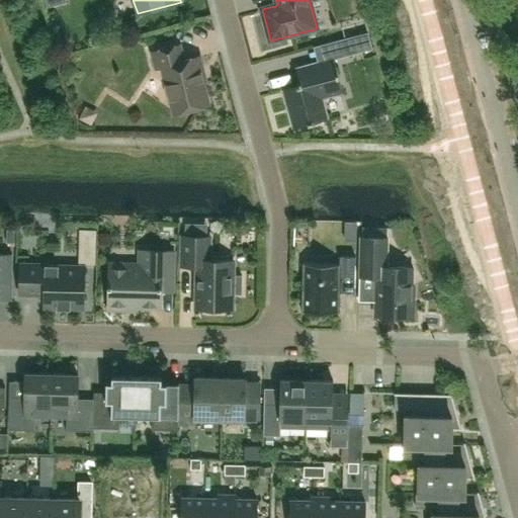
[(368,32),(345,38),(349,55),(372,48),(368,32)]
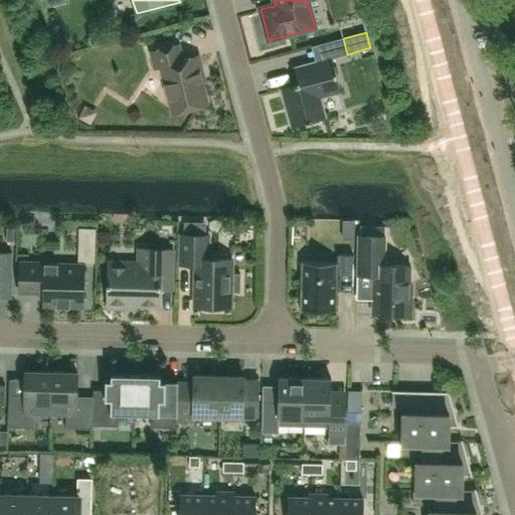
[(182,60),(178,45),(151,52),(156,68),(161,67),(166,83),(164,88),(166,97),(170,99),(173,113),(207,104),(198,67),(201,66),(198,56),(182,60)]
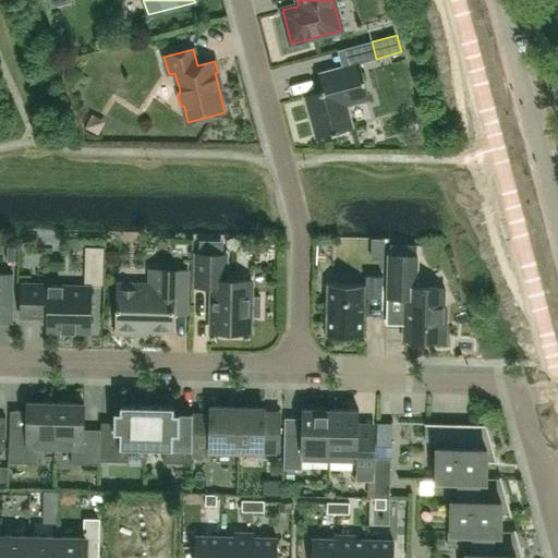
[(370,99),(360,62),(318,73),(322,87),(325,89),(322,95),(317,93),(305,96),(316,137),(353,128),(347,106),(370,99)]
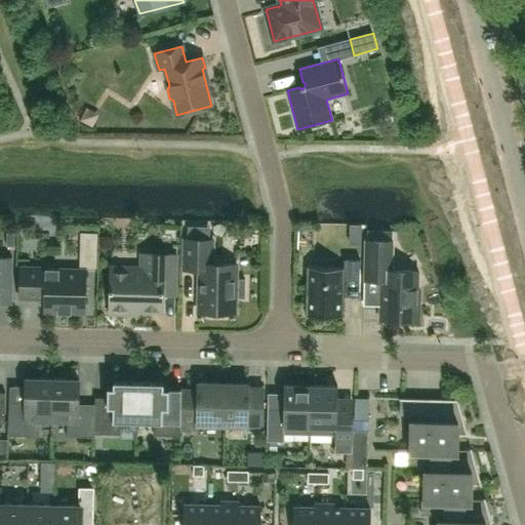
[(212,259),(212,240),(185,239),(185,270),(198,270),(198,278),(200,278),(200,312),(209,312),(209,316),(225,317),(225,312),(234,312),(235,298),(245,298),(245,279),(235,279),(235,265),(217,265),(217,259),(212,259)]
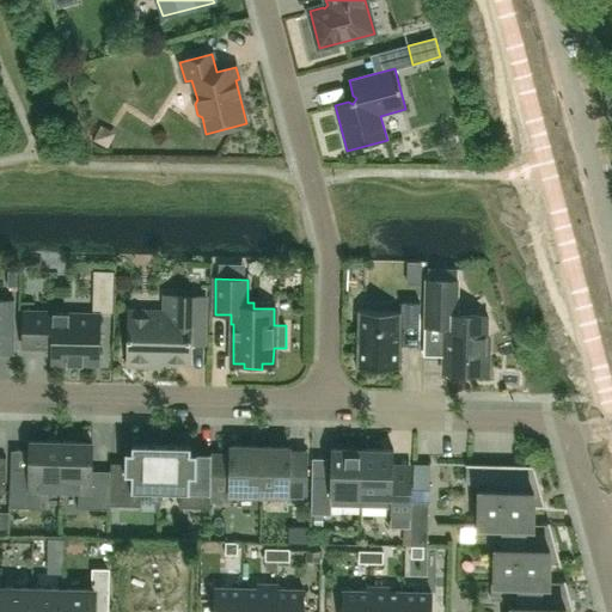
[(457,316),(458,281),(426,281),(424,326),(444,328),(444,373),(489,373),(490,336),(488,336),(488,317),(457,316)]
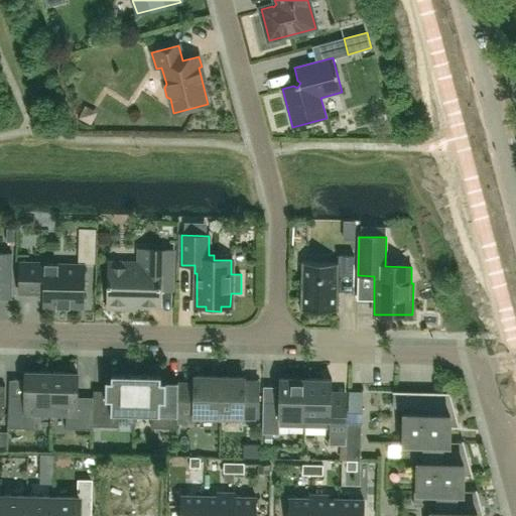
[(139,249),(139,263),(109,262),(108,305),(111,308),(122,308),(125,305),(160,305),(160,289),(172,290),(173,250),(139,249)]
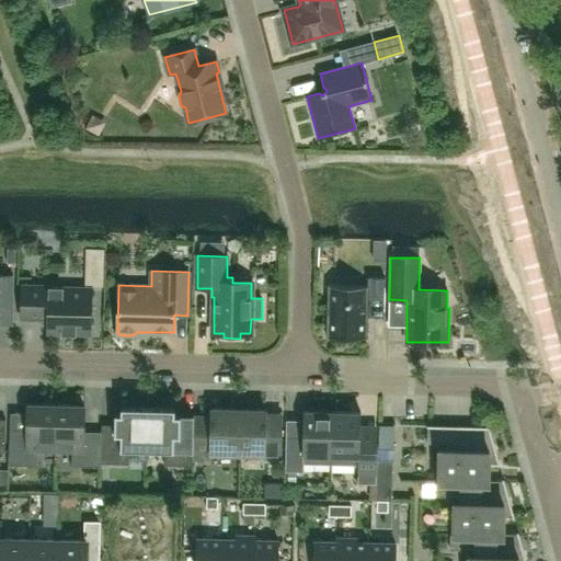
[(0,324),(12,325),(13,275),(0,274),(0,324)]
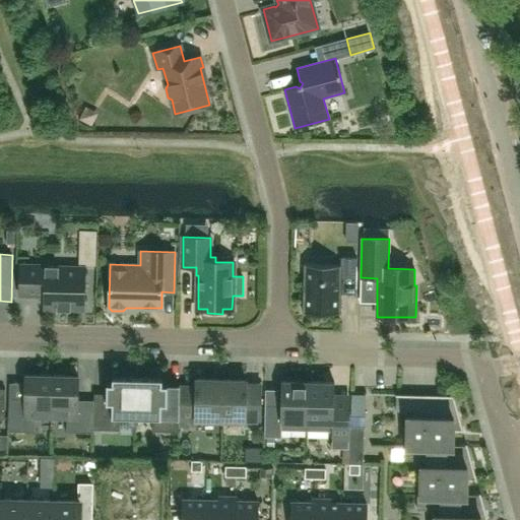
[(341,294),(355,294),(356,257),(341,257),(341,265),(304,264),(303,313),(341,314),(341,294)]
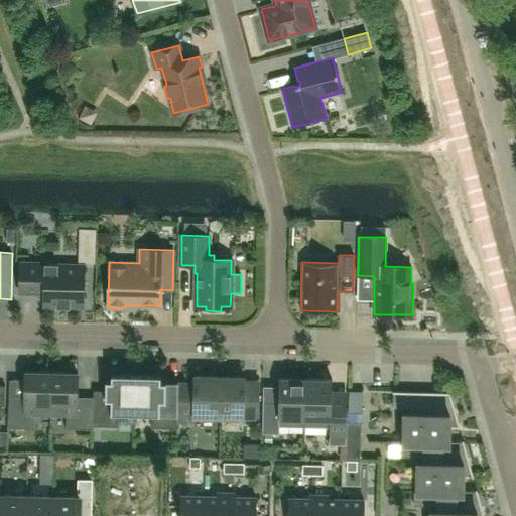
[(45,264),(45,263),(20,263),(19,293),(21,293),(21,292),(38,292),(44,294),(43,306),(83,307),(85,265),(45,264)]
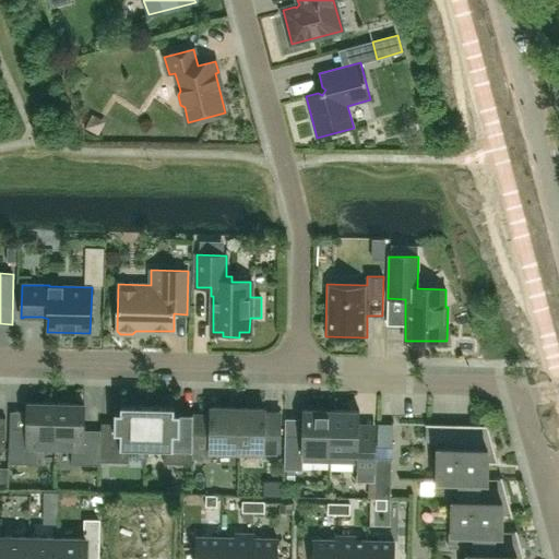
[(38,449),(55,449),(56,404),(27,403),(27,429),(10,428),(9,464),(37,464),(38,449)]
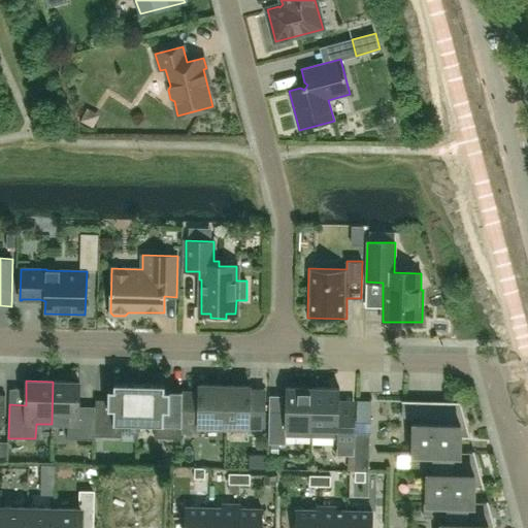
[(95,436),(96,399),(95,406),(78,406),(79,383),(53,382),(52,424),(68,424),(67,439),(95,439),(95,436)]
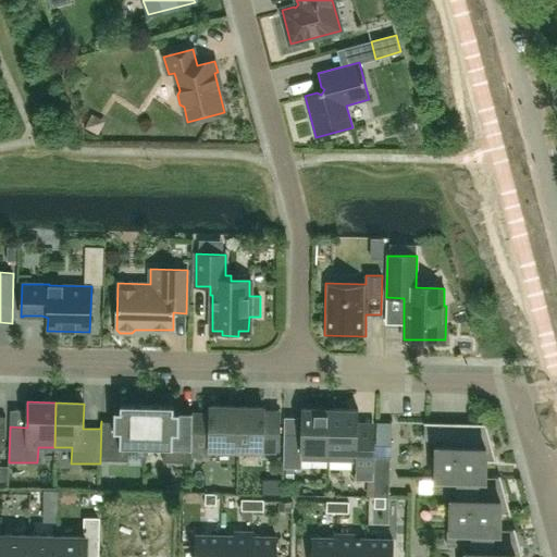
[(128,448),(146,449),(147,405),(120,404),(120,410),(114,410),(114,422),(101,421),(100,460),(128,461),(128,448)]
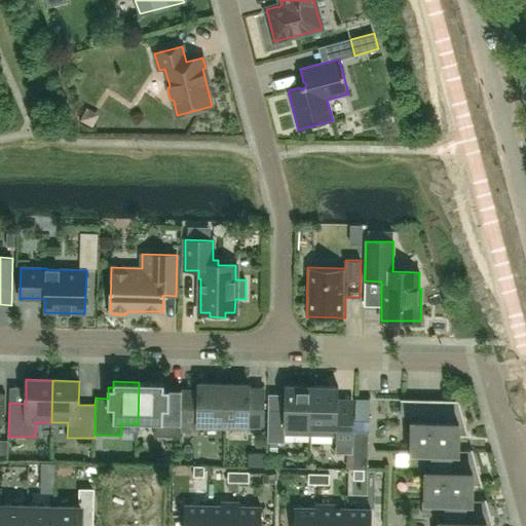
[(181,437),(181,430),(182,400),(170,400),(170,389),(163,389),(163,382),(139,382),(138,424),(154,424),(154,437),(181,437)]
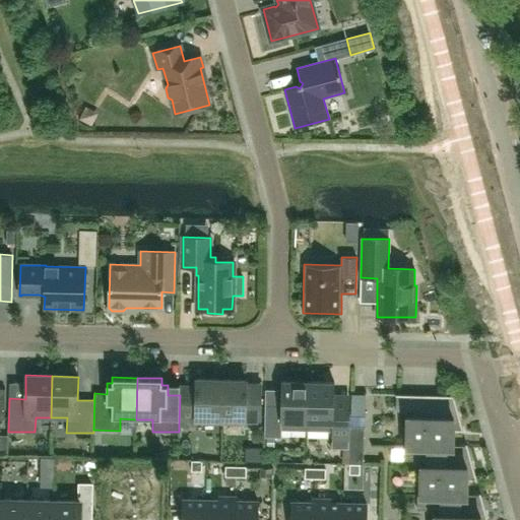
[(180,395),(179,426),(195,426),(195,420),(221,421),(222,380),(196,379),(196,386),(180,386),(180,395)]
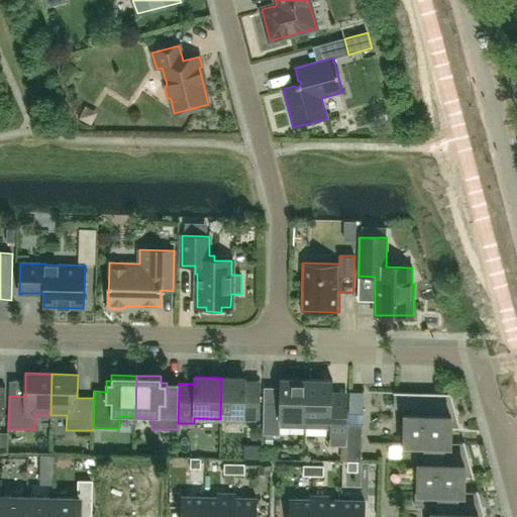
[(244,378),(221,378),(220,419),(243,419),(243,422),(259,423),(260,385),(244,385),(244,378)]
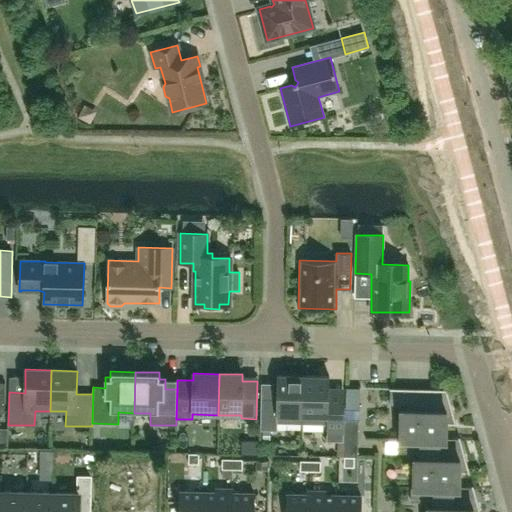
[(277,423),(302,424),(303,376),(277,375),(276,401),(261,400),(260,430),(277,431),(277,423)]
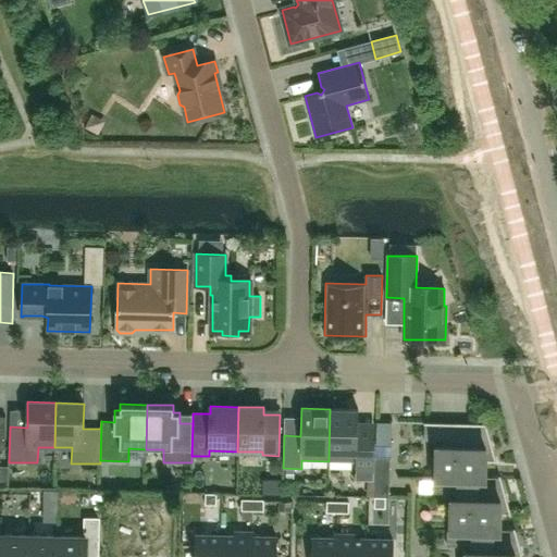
[(374,422),(358,421),(358,410),(330,409),(329,461),(356,462),(355,480),(373,481),(374,457),(374,422)]
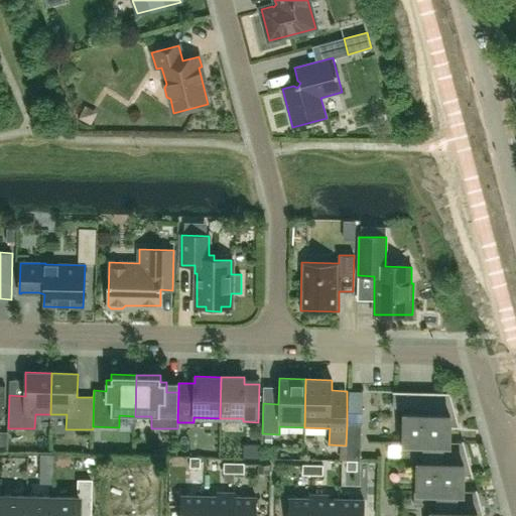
[(403,440),(449,442),(449,426),(458,426),(459,428),(460,428),(450,393),(393,391),(392,408),(409,408),(408,413),(403,413),(403,440)]
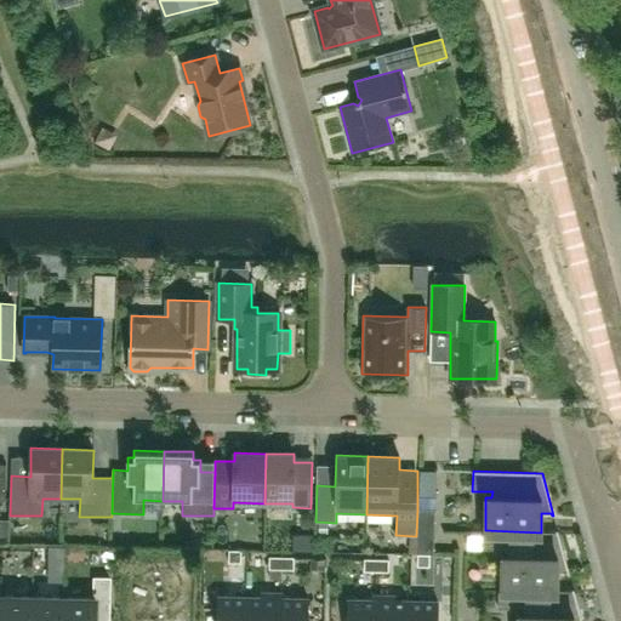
[(417,510),(416,536),(416,554),(417,554),(429,554),(434,554),(436,510),(417,510)]
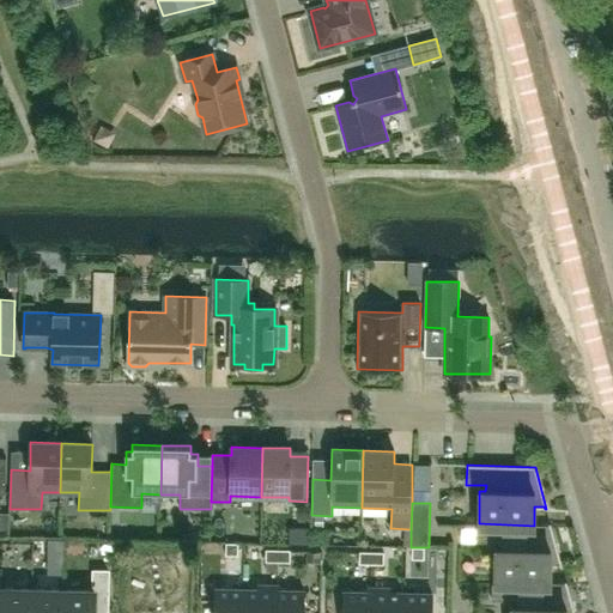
[(548,525),(550,526),(534,526),(479,523),(479,526),(475,526),(475,542),(502,544),(502,550),(496,550),(495,582),(551,583),(551,565),(560,565),(560,566),(562,566),(551,523),(548,525)]
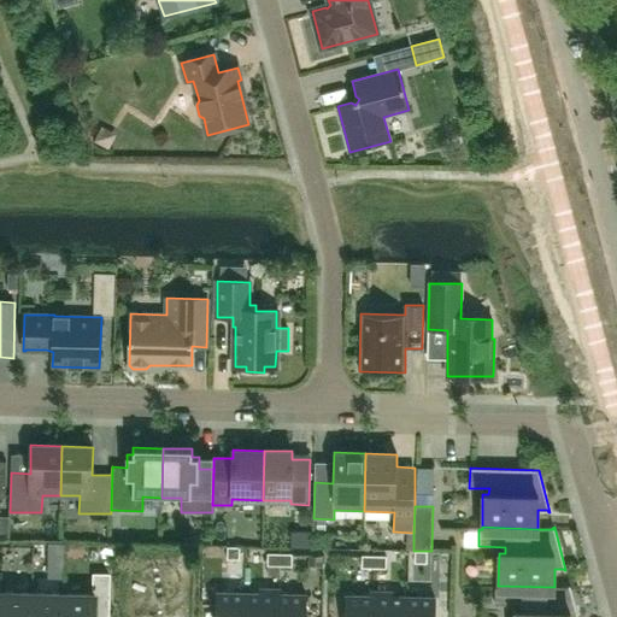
[(228,547),(228,550),(227,559),(236,559),(239,559),(240,547),(228,547)]
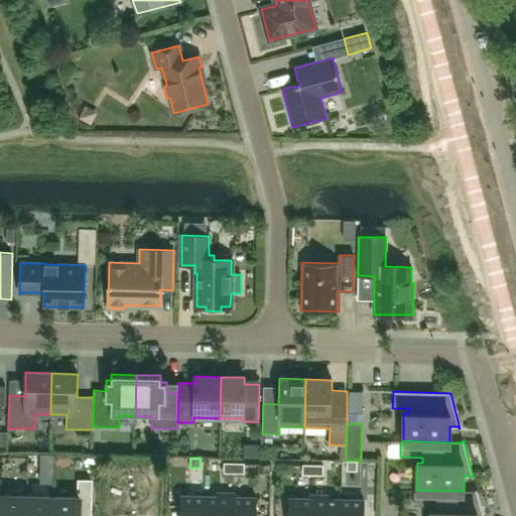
[(357,461),(347,461),(346,470),(357,470),(357,461)]
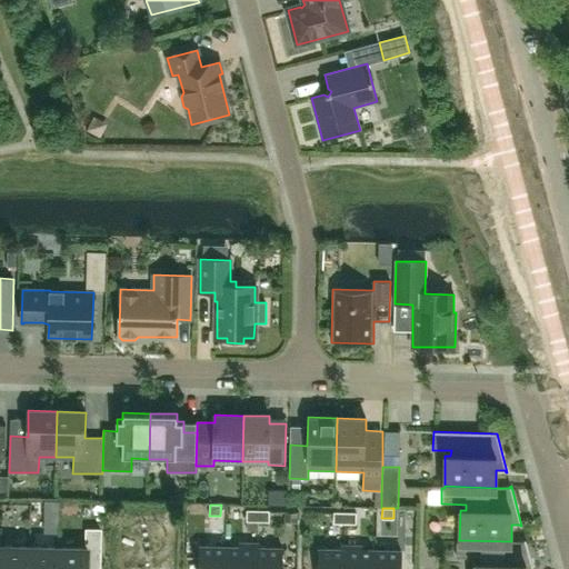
[(260,522),(260,510),(247,510),(247,521),(260,522)]
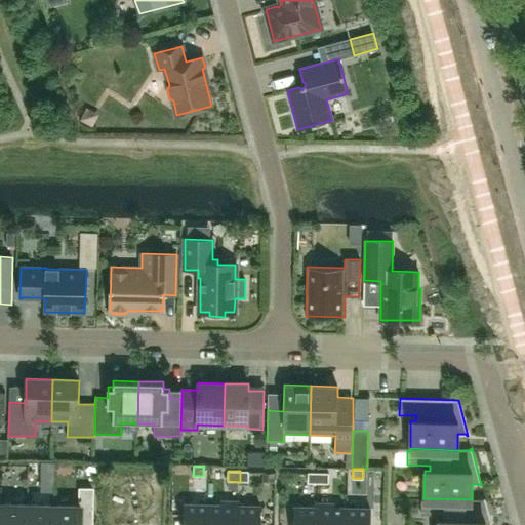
[(240,471),(240,482),(248,482),(249,472),(240,471)]
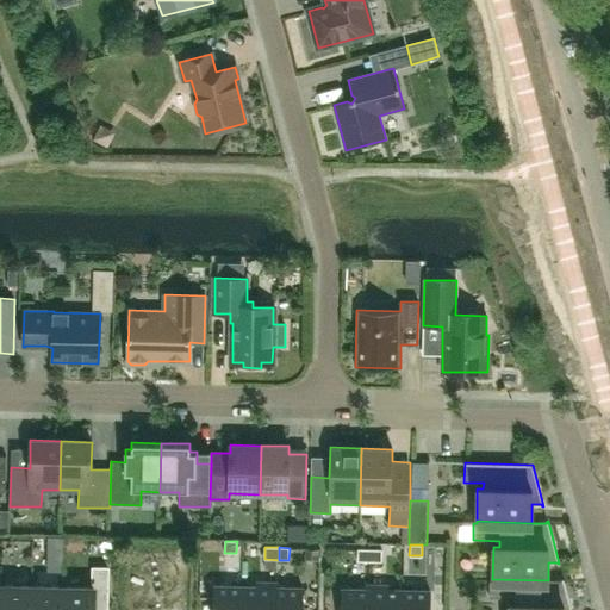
[(358,561),(369,561),(369,549),(358,549),(358,561)]
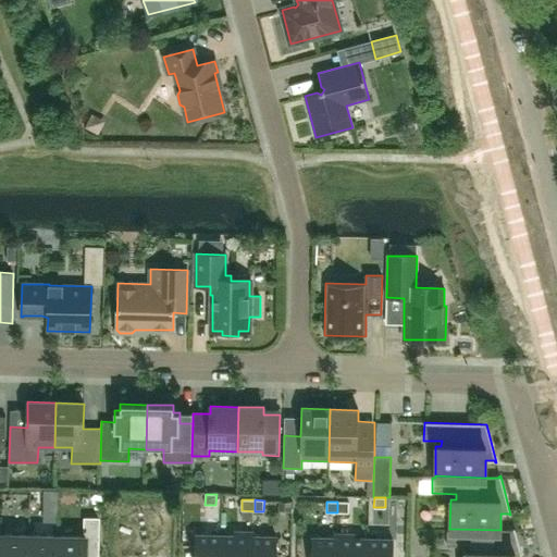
[(349,503),(337,502),(337,512),(349,514),(349,503)]
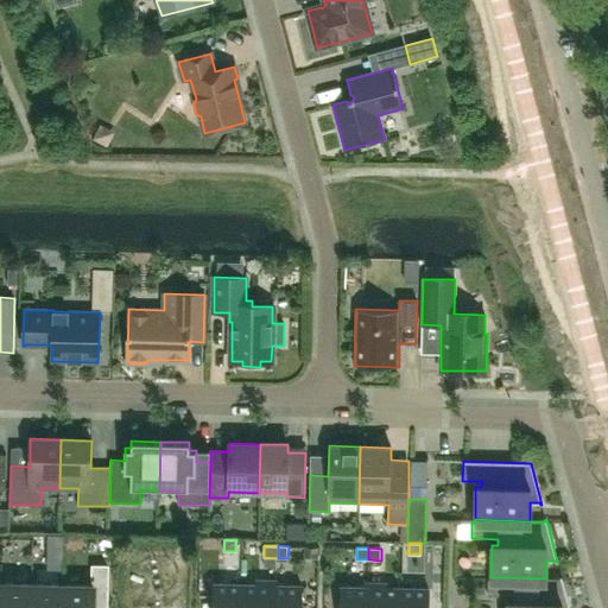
[(63,584),(62,607),(106,607),(107,565),(93,565),(92,586),(63,584)]
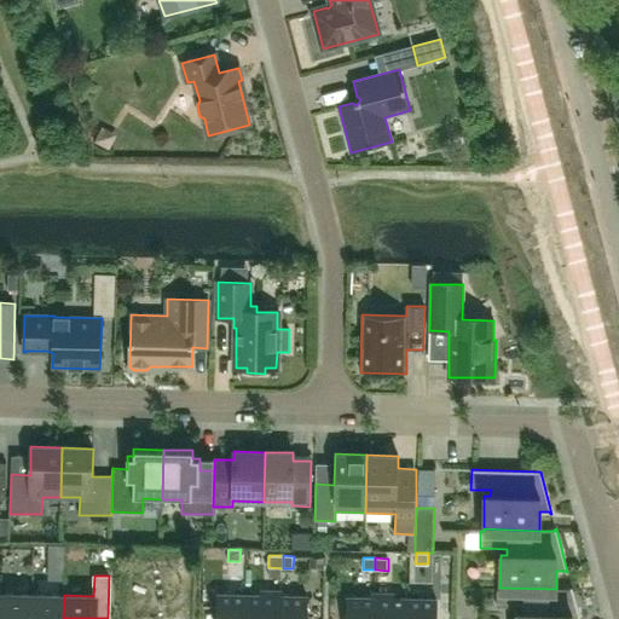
[(556,589),(499,588),(499,590),(497,590),(496,607),(524,607),(522,613),(516,613),(516,618),(580,618),(572,588),(571,588),(571,589),(556,589)]
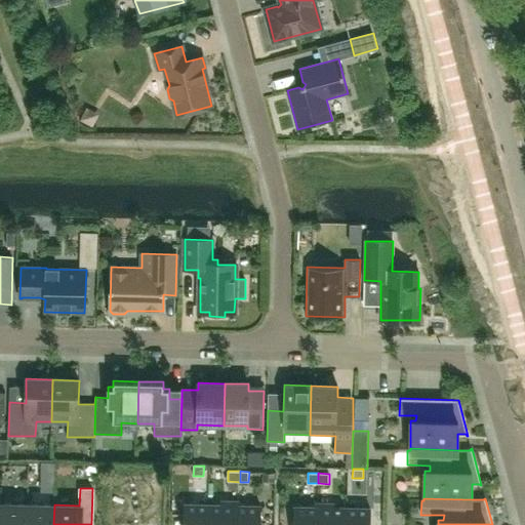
[(239,524),(240,506),(239,506),(239,501),(221,500),(221,505),(210,505),(209,524),(239,524)]
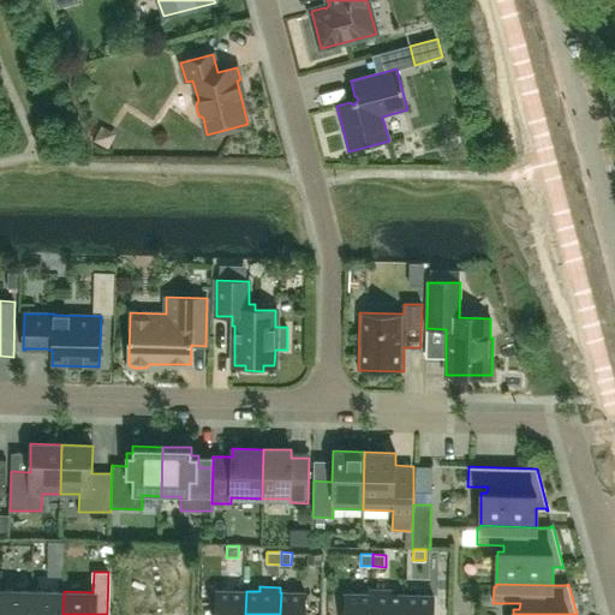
[(3,590),(1,614),(31,614),(33,591),(3,590)]
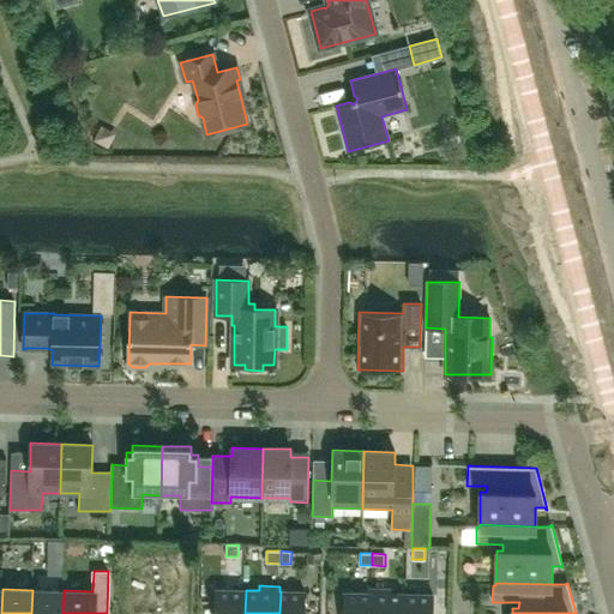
[(245,613),(246,590),(216,589),(215,613),(245,613)]
